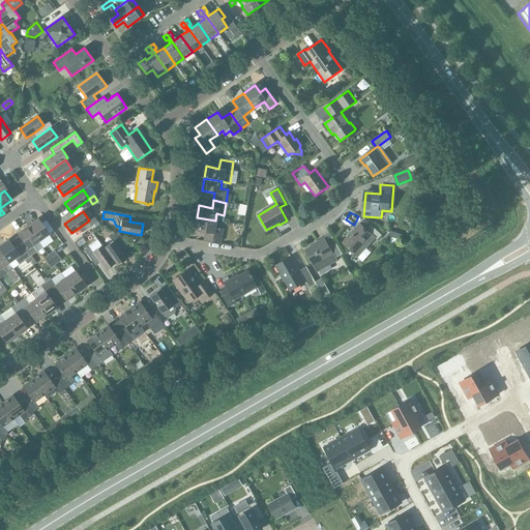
[(214,228),(215,221),(197,217),(195,230),(208,232),(207,240),(219,242),(222,230),(214,228)]
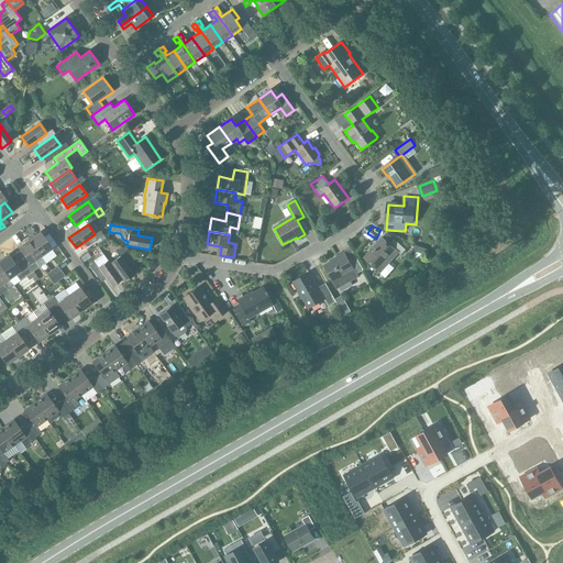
[(30,241),(41,256),(52,249),(40,233),(30,241)]
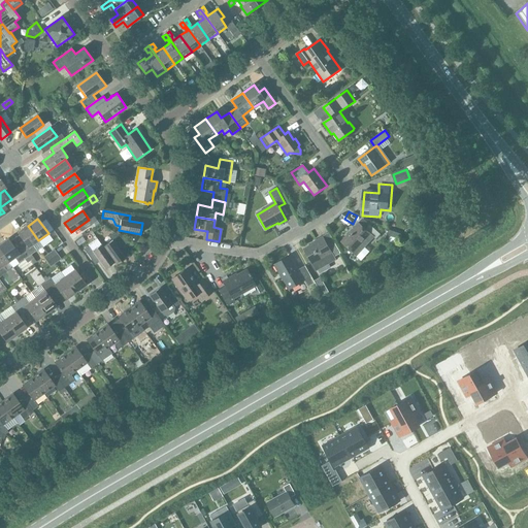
[(381,234),(370,225),(366,230),(359,224),(341,242),(357,257),(374,238),(375,239),(381,234)]
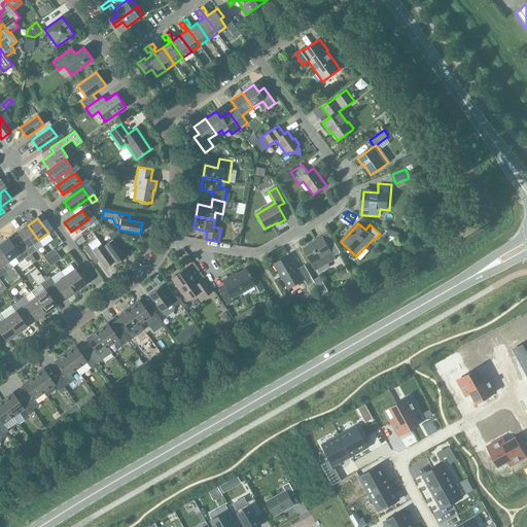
[(32,244),(38,240),(28,225),(18,233),(19,235),(14,238),(30,260),(34,257),(31,254),(36,250),(32,244)]
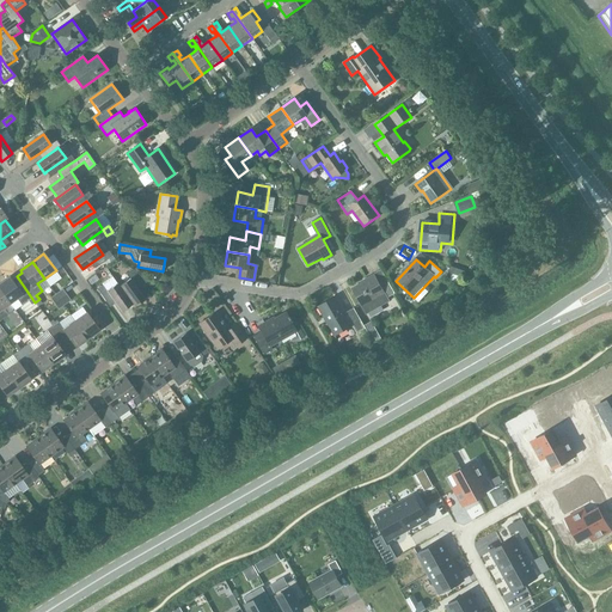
[(132,304),(134,307),(145,299),(138,289),(148,281),(132,269),(126,274),(129,279),(120,286),(132,304)]
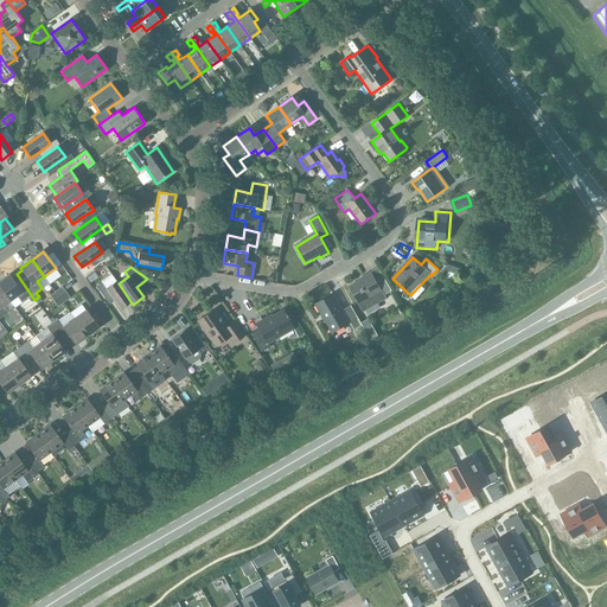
[(349,287),(363,311),(385,299),(384,296),(391,292),(383,278),(376,281),(371,273),(362,278),(363,279),(349,287)]
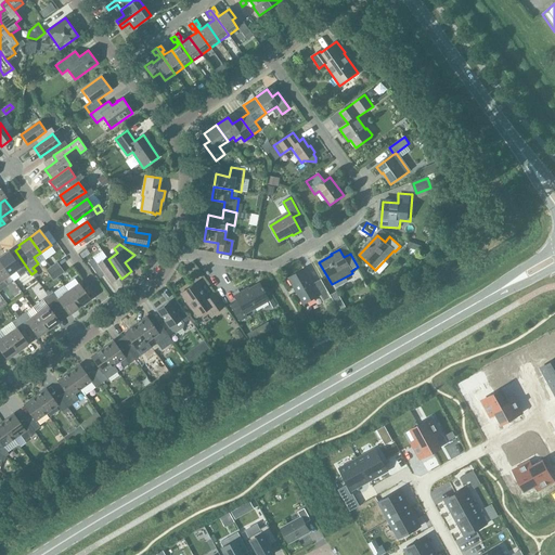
[(9,252),(0,257),(0,262),(9,275),(15,271),(20,276),(26,272),(28,276),(31,274),(15,250),(10,254),(9,252)]
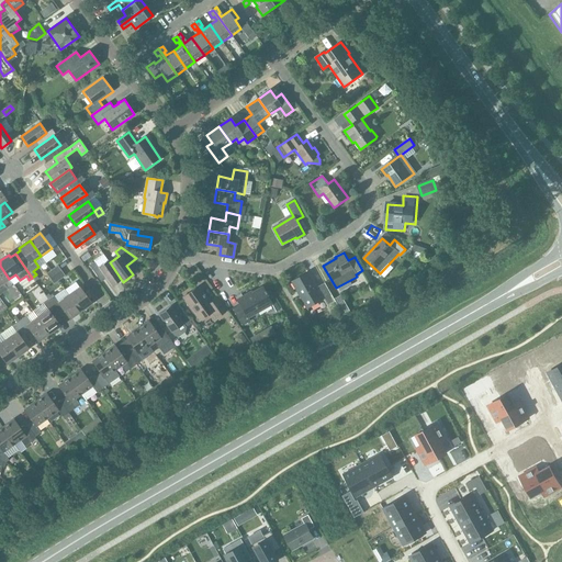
[(121,279),(110,262),(108,260),(98,267),(94,262),(89,266),(98,279),(103,276),(111,287),(121,279)]
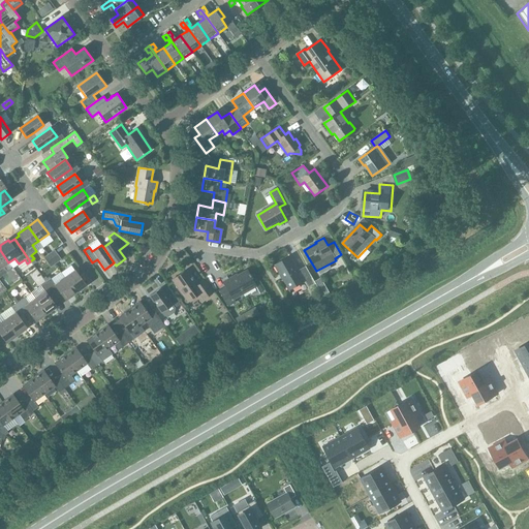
[(3,267),(8,262),(0,250),(0,281),(1,282),(4,287),(7,286),(0,277),(7,273),(3,267)]
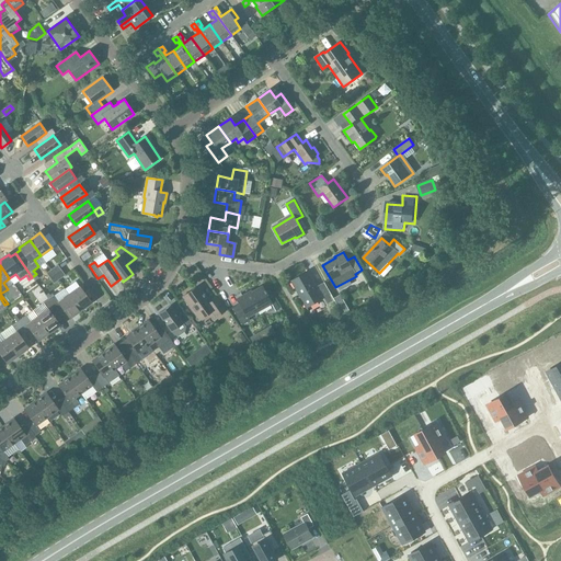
[(49,278),(61,271),(57,265),(46,273),(49,278)]
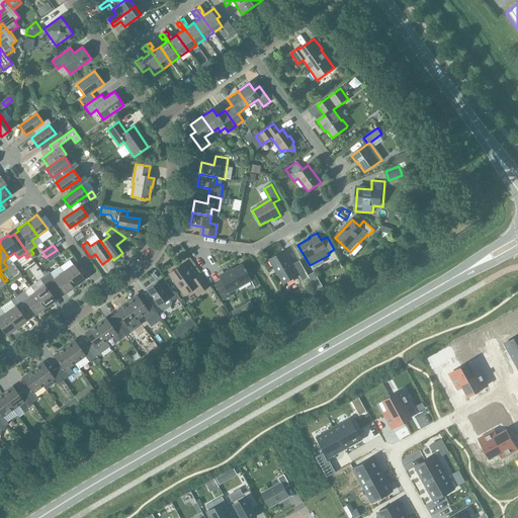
[(57,250),(46,257),(50,262),(60,254),(57,250)]
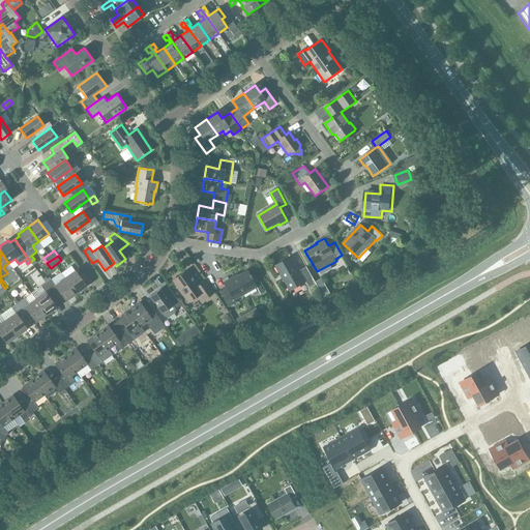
[(317,285),(306,267),(299,271),(291,257),(275,266),(290,291),(305,283),(310,289),(317,285)]
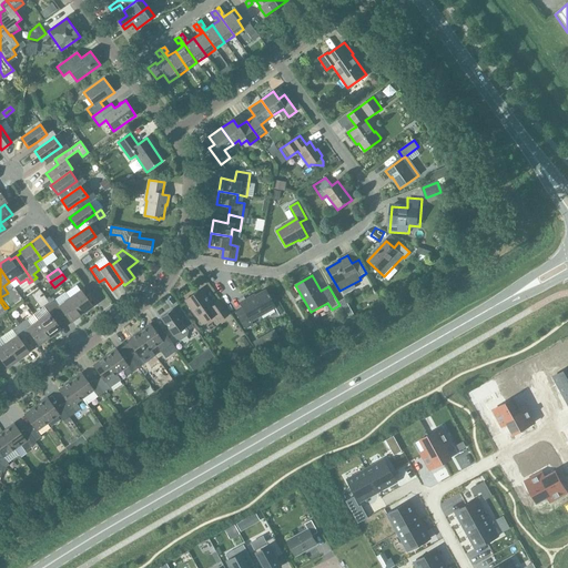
[(219,302),(212,306),(200,290),(185,301),(202,324),(214,315),(219,322),(227,315),(219,302)]
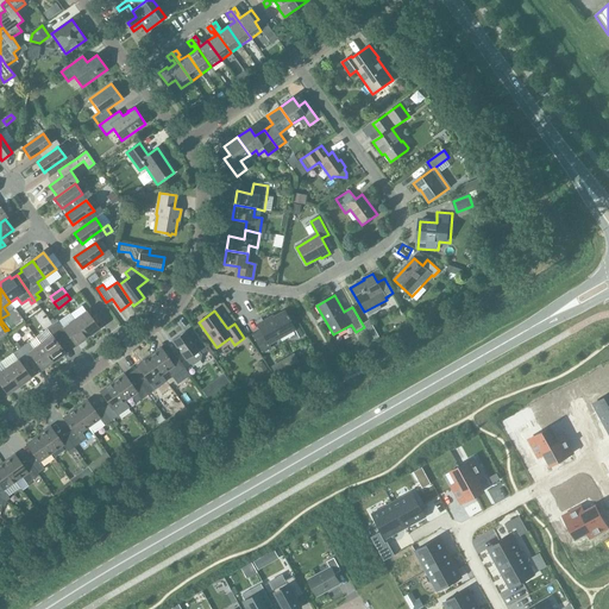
[(86,312),(74,320),(87,337),(99,328),(86,312)]
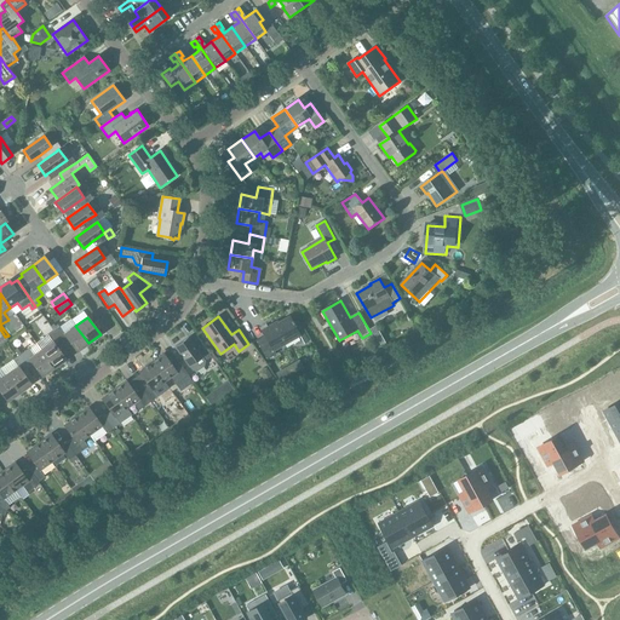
[(290,317),(271,327),(271,326),(262,331),(264,336),(256,340),(267,360),(275,355),(274,351),(299,336),(290,317)]
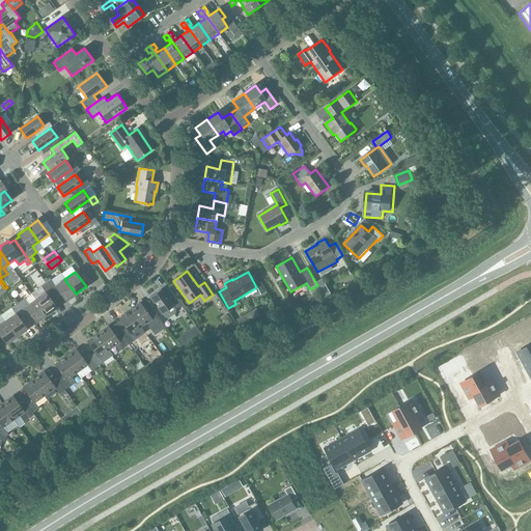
[(46,283),(53,294),(58,290),(65,301),(76,294),(64,279),(55,286),(51,280),(46,283)]
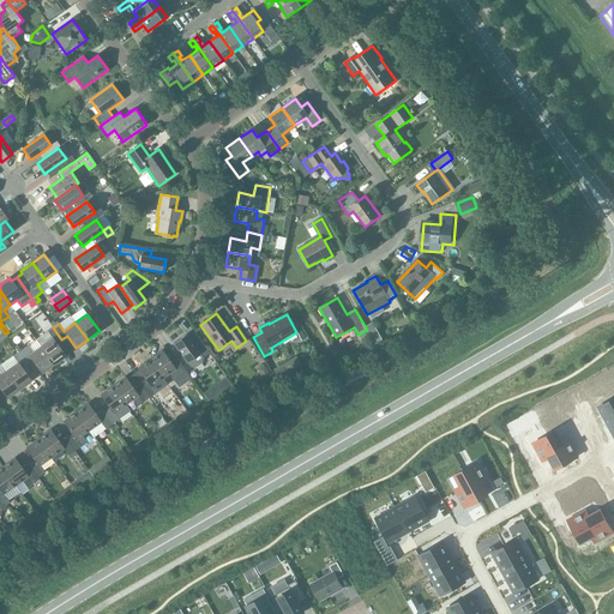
[(41,347),(53,365),(65,356),(56,344),(61,339),(53,327),(47,332),(52,338),(41,347)]
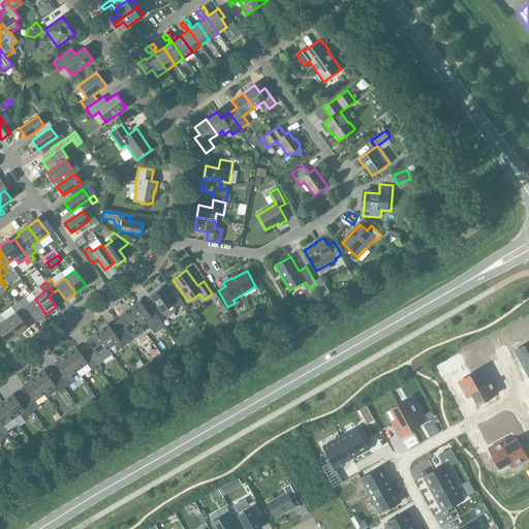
[(149,296),(161,313),(163,316),(166,317),(168,317),(174,313),(175,311),(175,308),(180,305),(167,287),(162,291),(160,288),(149,296)]
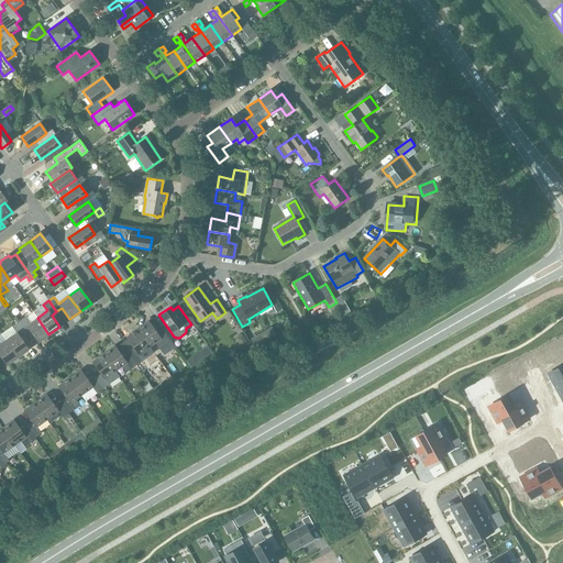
[(17,323),(24,334),(30,331),(37,342),(48,334),(37,318),(31,322),(26,317),(17,323)]
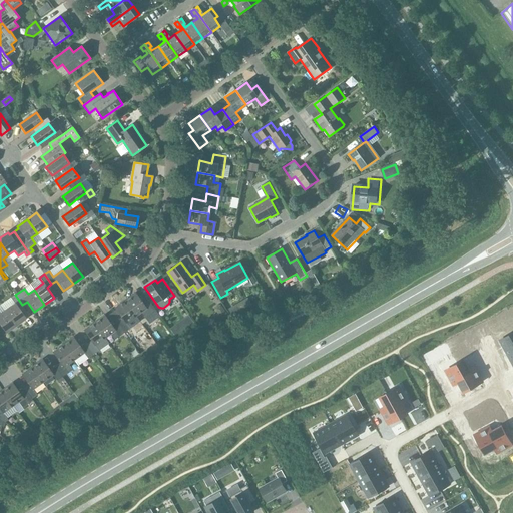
[(125,301),(135,316),(141,312),(145,318),(155,311),(148,301),(143,304),(135,294),(125,301)]
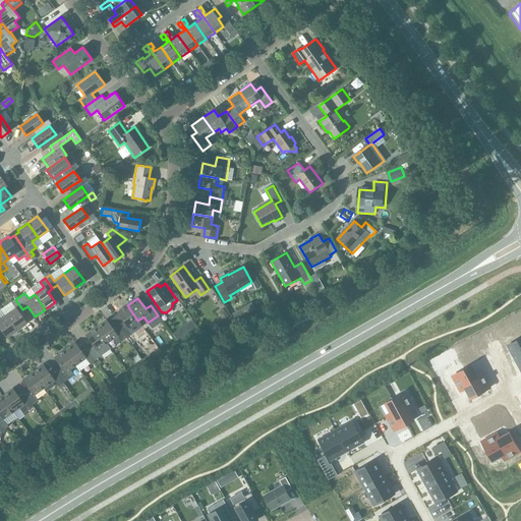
[(18,312),(22,309),(15,299),(10,303),(14,309),(5,315),(15,330),(25,323),(18,312)]
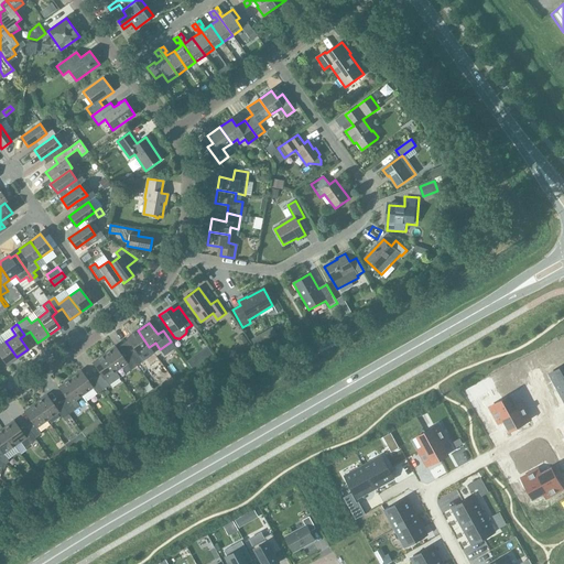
[(60,328),(41,340),(44,346),(63,334),(60,328)]
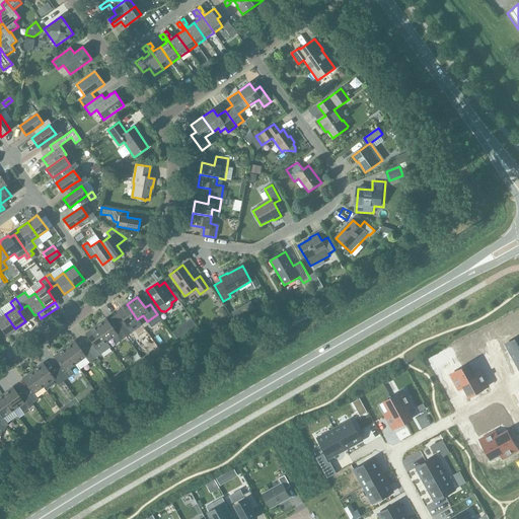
[(137,319),(127,304),(117,312),(124,322),(119,326),(126,337),(132,332),(127,326),(137,319)]
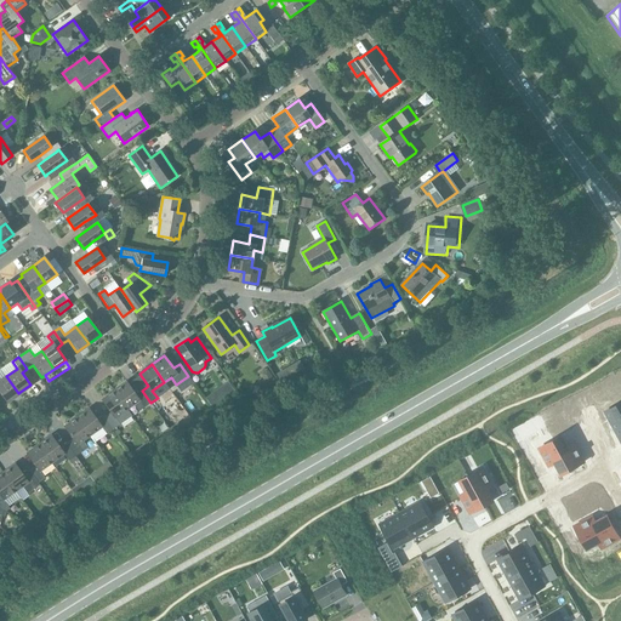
[(0,392),(7,402),(18,393),(6,376),(0,380),(0,392)]
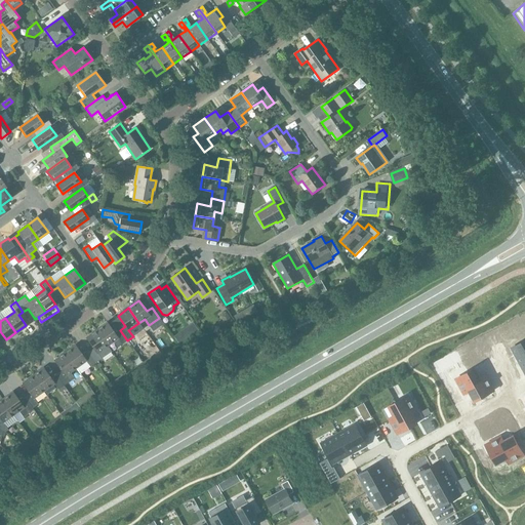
[(108,324),(107,323),(96,330),(107,346),(113,341),(117,348),(127,340),(120,330),(114,321),(108,324)]
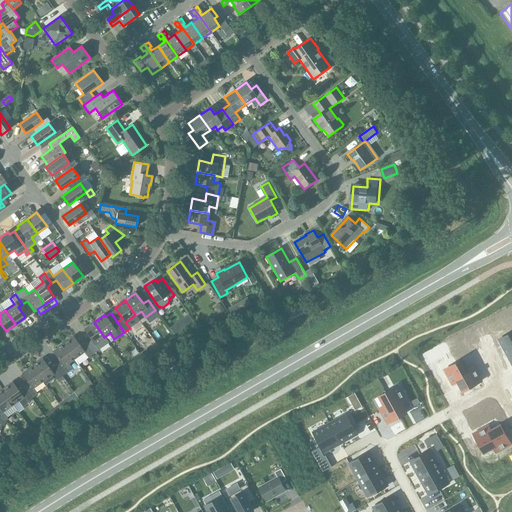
[(141,320),(131,327),(134,332),(144,325),(141,320)]
